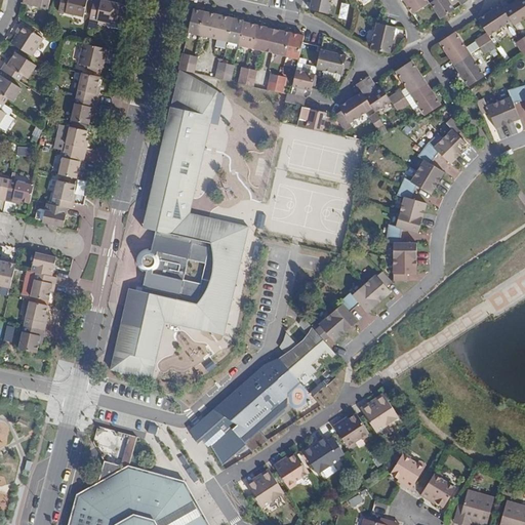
[(24,0),(23,3),(48,9),(49,0),(24,0)]
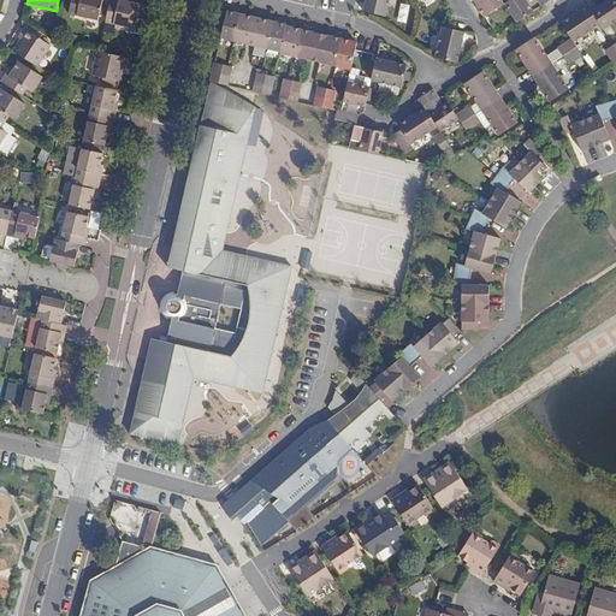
[(71,0),(69,13),(98,21),(101,0),(71,0)]
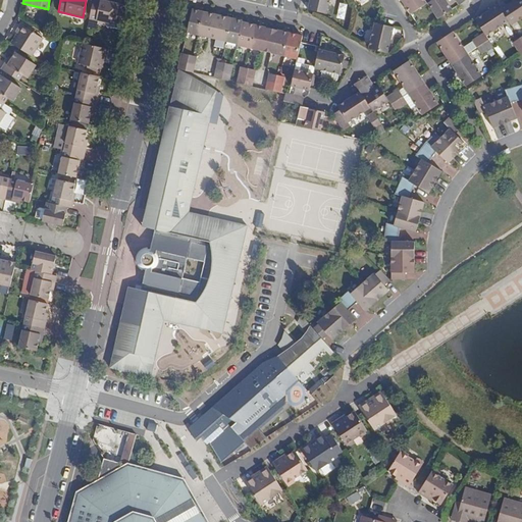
[(93,0),(88,27),(96,29),(97,23),(98,20),(105,22),(105,25),(121,30),(127,6),(109,2),(104,0),(93,0)]
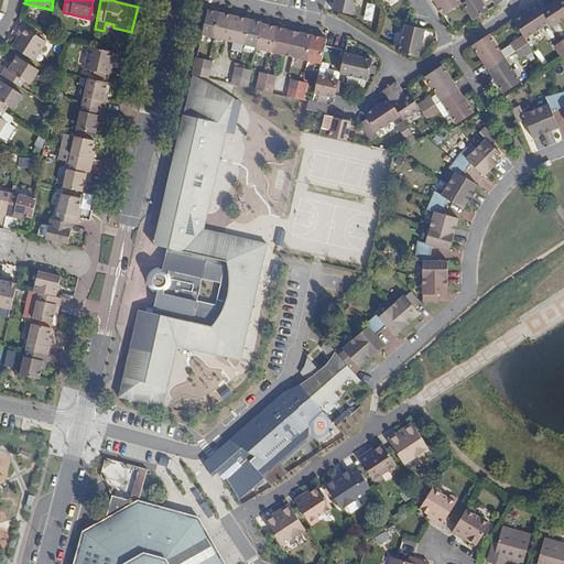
[(356,0),(334,0),(333,11),(340,12),(353,15),(356,0)]
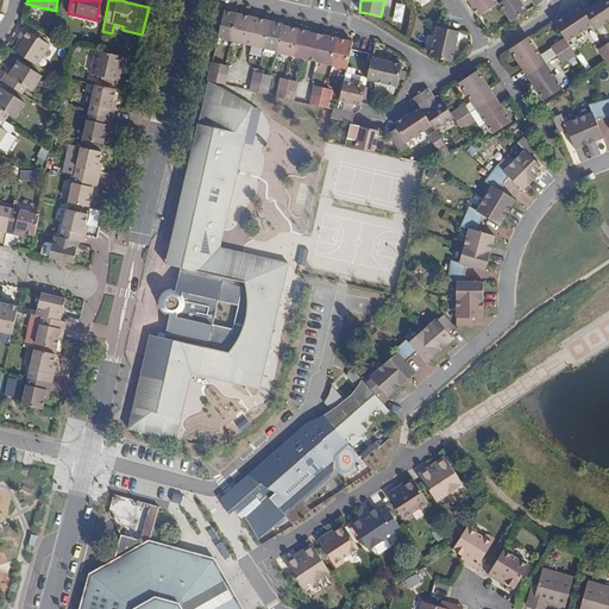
[(468,0),(479,17),(498,4),(495,0),(468,0)]
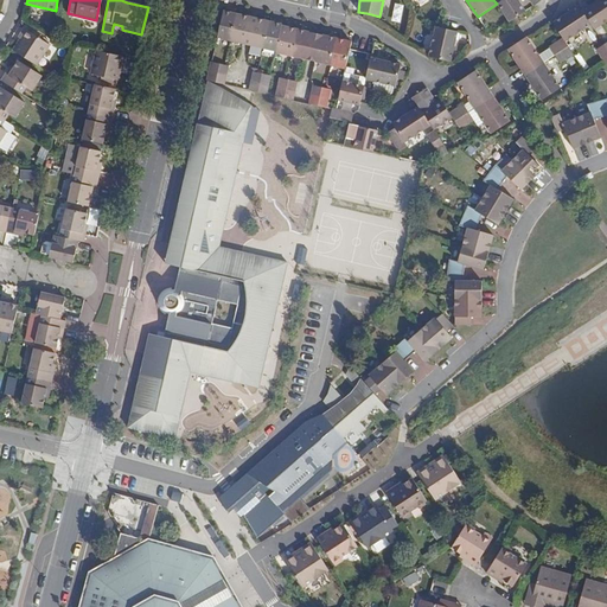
[(517,0),(502,0),(497,4),(509,23),(519,16),(525,12),(517,0)]
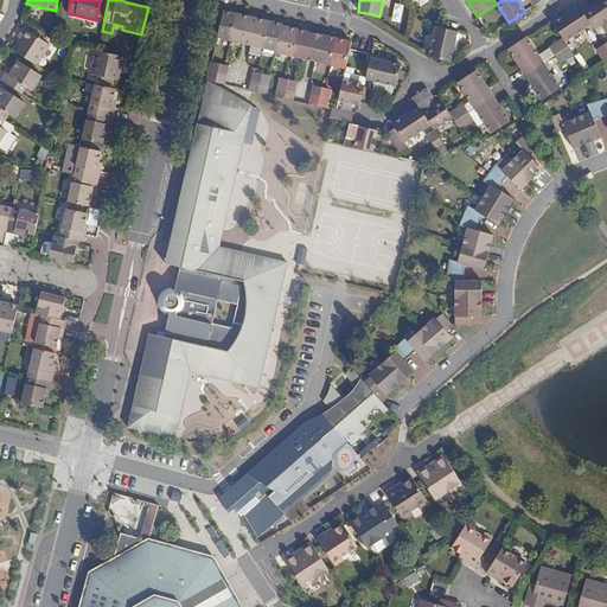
[(606,21),(606,0),(598,0),(582,11),(590,24),(594,30),(606,21)]
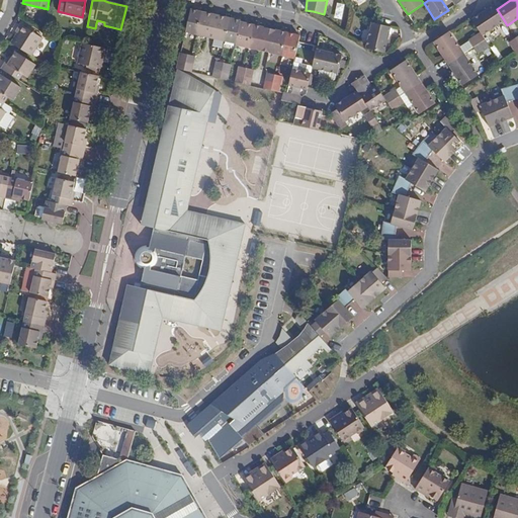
[(481,32),(482,34),(504,20),(497,9),(494,5),(484,11),(471,19),(481,32)]
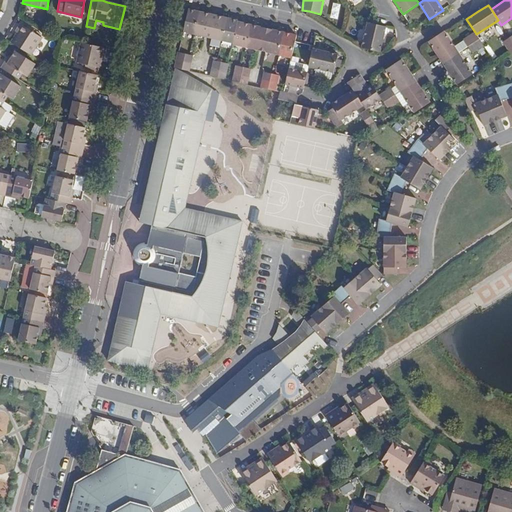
[(183,32),(194,35),(200,12),(194,10),(189,9),(183,32)]
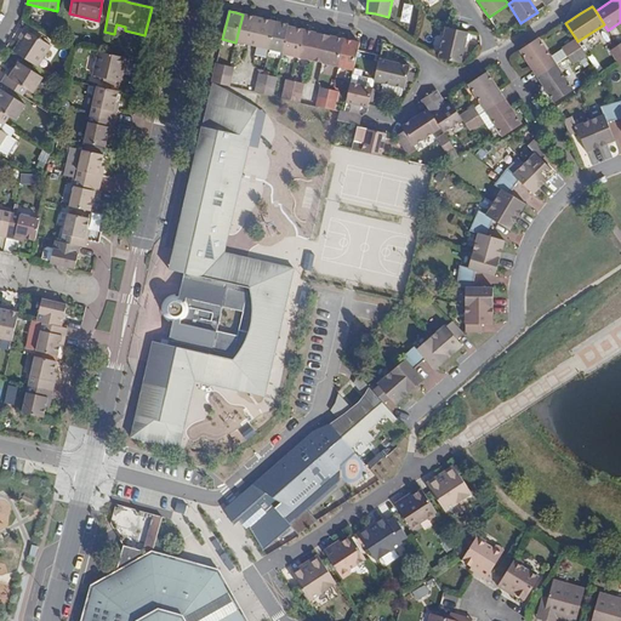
[(249,45),(256,46),(258,33),(252,32),(256,17),(248,15),(243,15),(235,43),(249,45)]
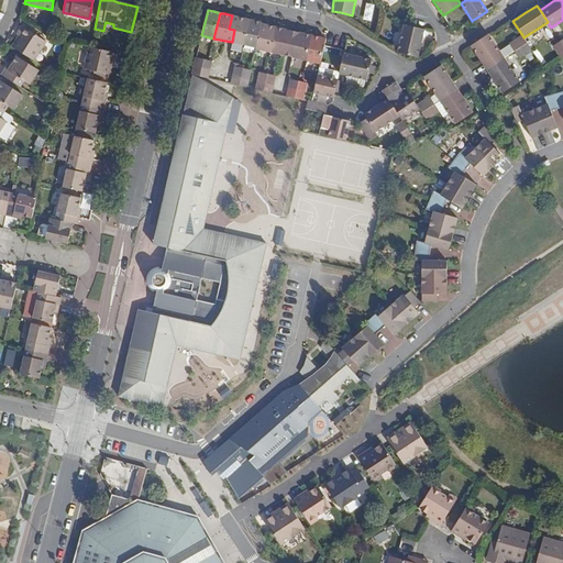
[(232,42),(244,45),(250,20),(238,17),(232,15),(229,29),(234,30),(232,42)]
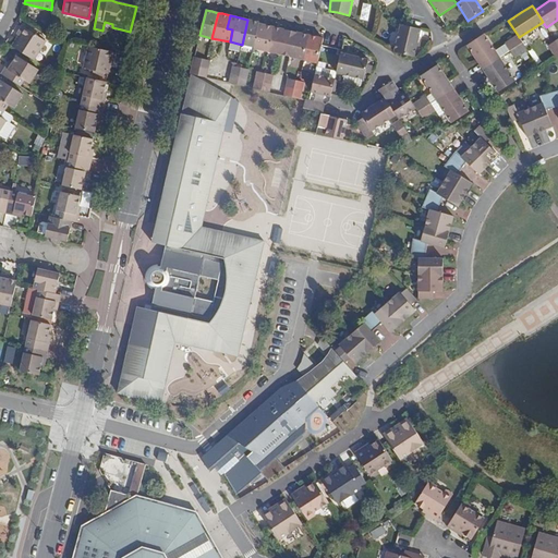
[(242,45),(254,48),(259,24),(259,23),(253,21),(247,20),(242,45)]
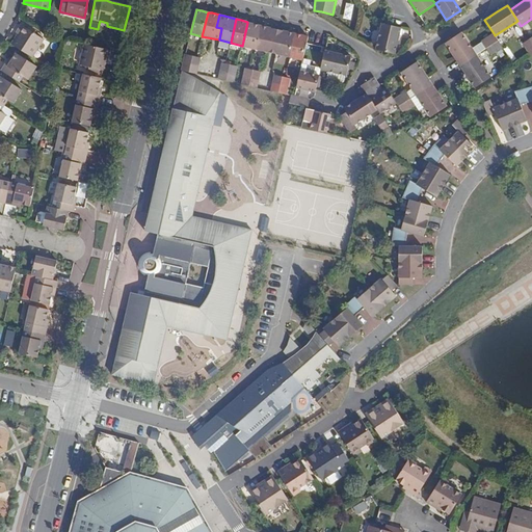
[(242,46),(256,49),(261,26),(256,25),(247,23),(242,46)]
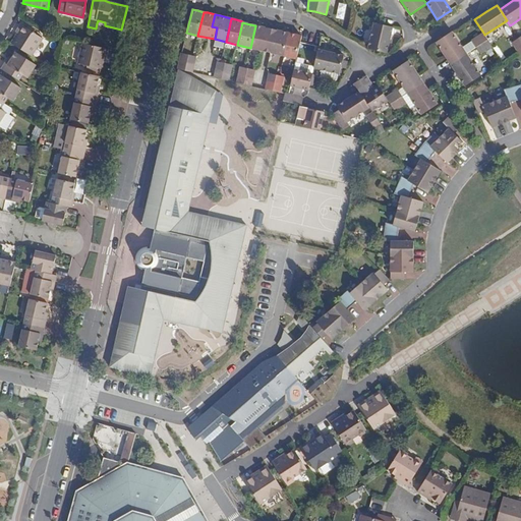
[(368,49),(370,50),(387,53),(392,26),(380,23),(373,22),(368,49)]
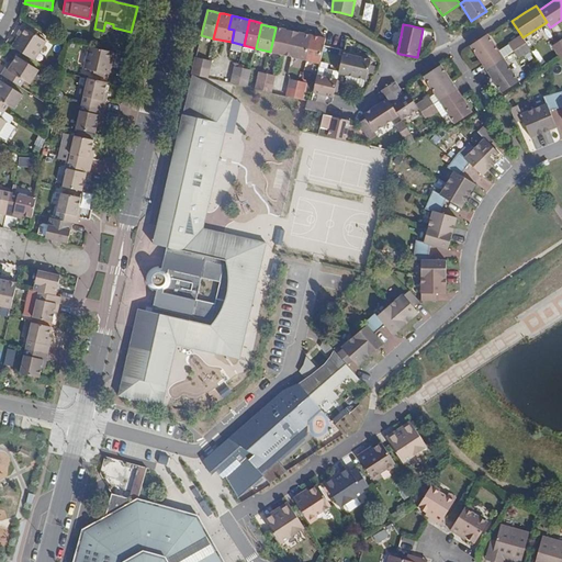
[(13,47),(34,60),(46,41),(22,26),(19,32),(18,35),(20,36),(13,47)]
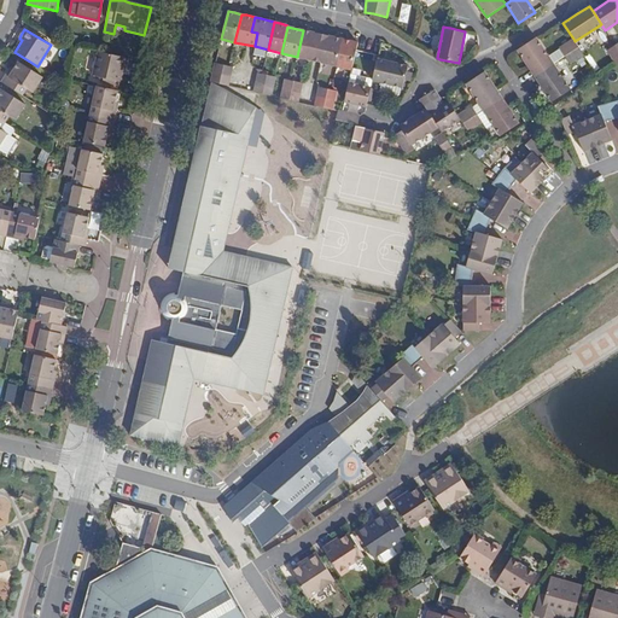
[(313,60),(316,62),(322,34),(319,34),(303,30),(297,57),(313,60)]
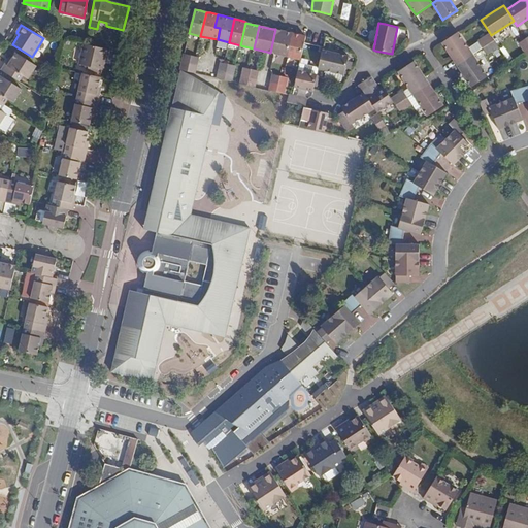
[(273,54),(287,57),(293,33),(279,30),(275,29),(270,53),(273,54)]
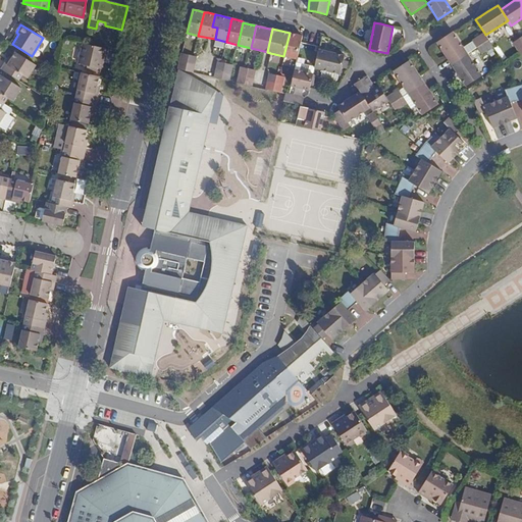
[(283,56),(298,59),(301,42),(303,36),(298,35),(290,33),(283,56)]
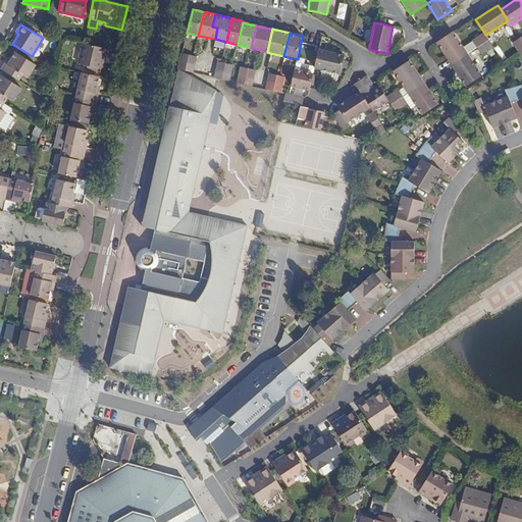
[(453,33),(436,43),(451,64),(467,54),(463,47),(453,33)]
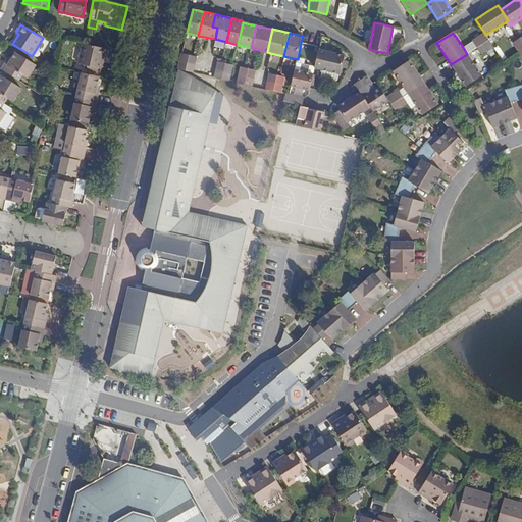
[(488,40),(485,35),(484,33),(472,41),(476,48),(488,40)]
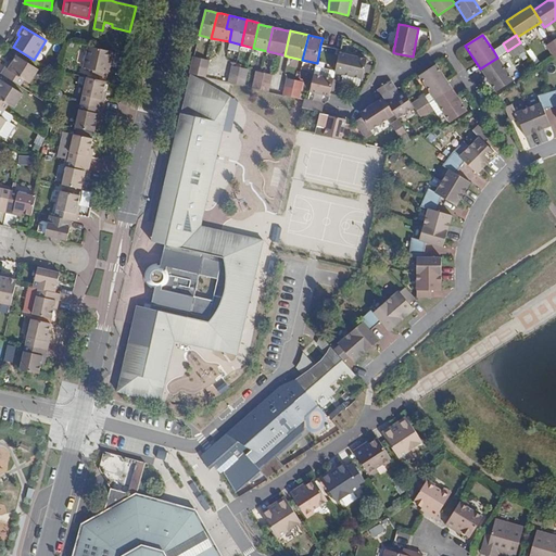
[(555,43),(554,40),(546,45),(555,58),(555,57),(555,43)]
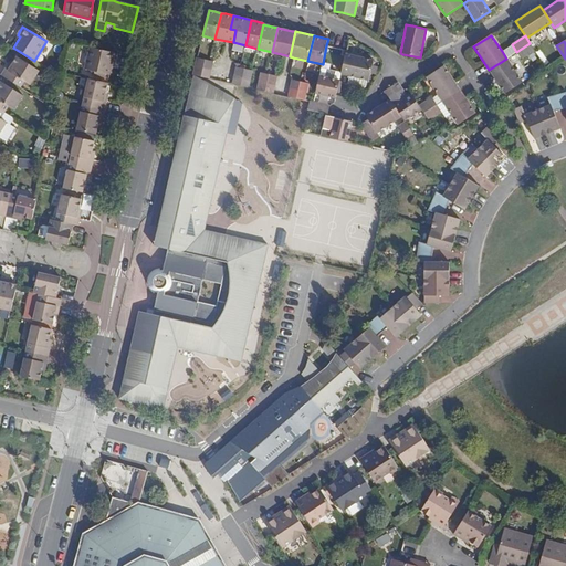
[(534,50),(530,43),(516,52),(521,58),(534,50)]
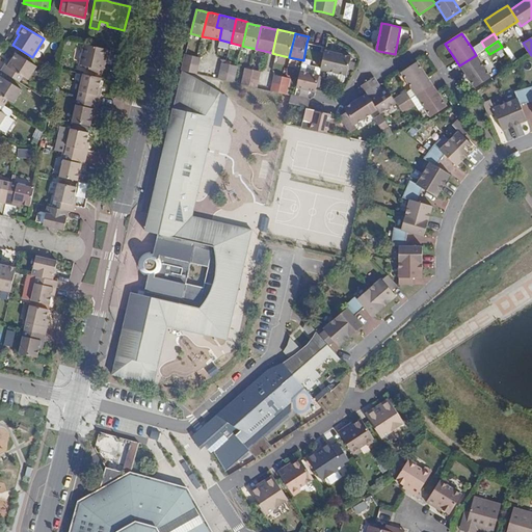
[(481,42),(472,48),(476,55),(485,49),(481,42)]
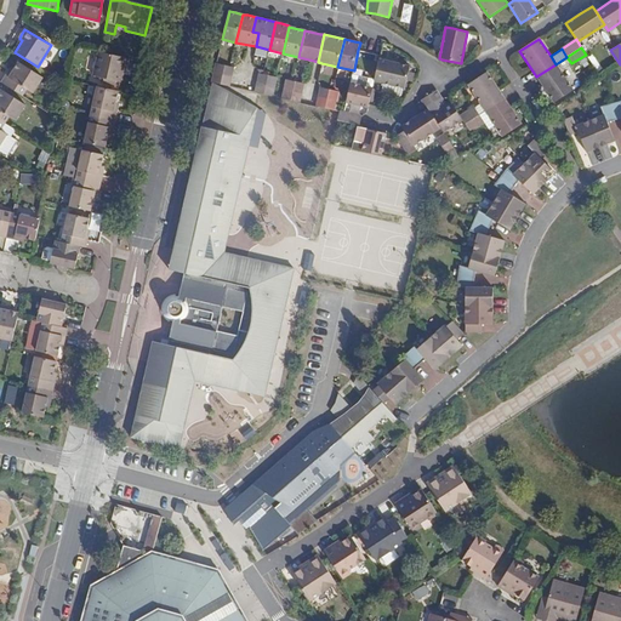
[(120,83),(123,74),(124,68),(127,69),(130,58),(100,52),(98,52),(93,77),(103,79),(102,83),(115,86),(117,81),(120,83)]
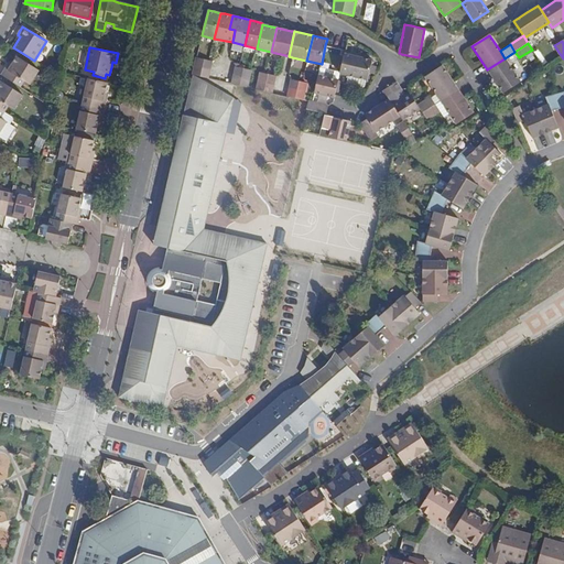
[(345,54),(340,74),(348,76),(366,79),(368,80),(372,61),(356,56),(345,54)]
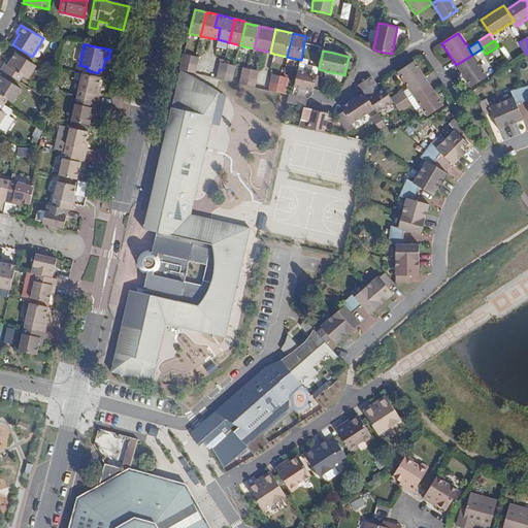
[(1,70),(20,81),(23,75),(29,78),(37,66),(15,53),(12,59),(9,64),(6,62),(1,70)]
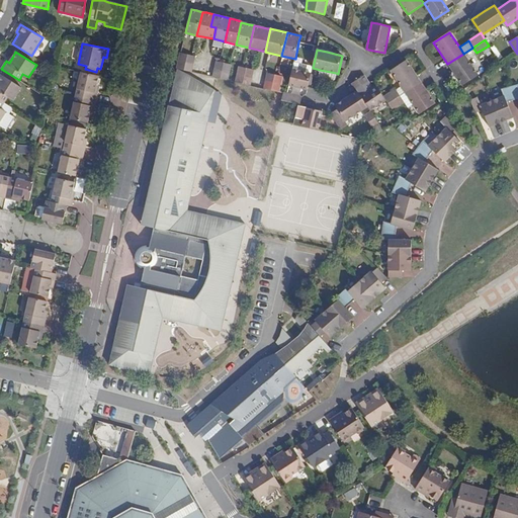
[(193,64),(194,57),(181,54),(179,61),(193,64)]
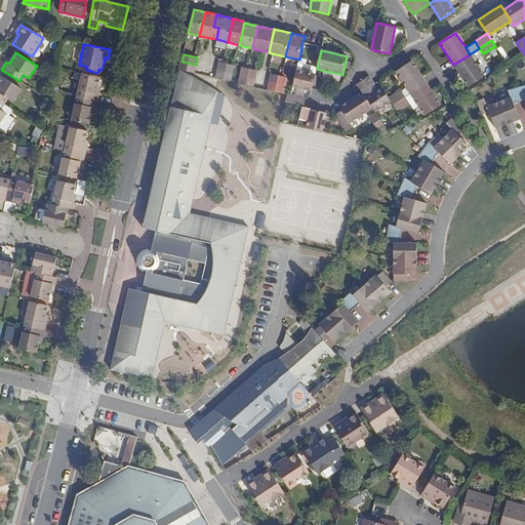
[(470,54),(453,65),(469,86),(484,76),(470,54)]
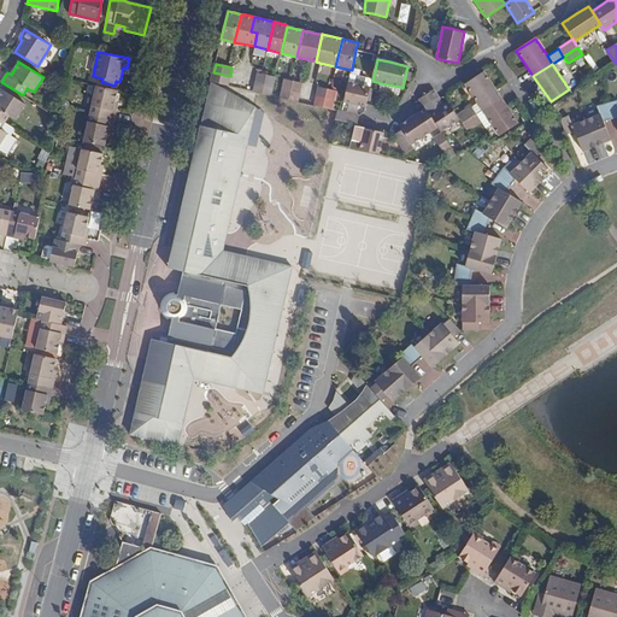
[(464,84),(482,110),(501,98),(483,71),(464,84)]
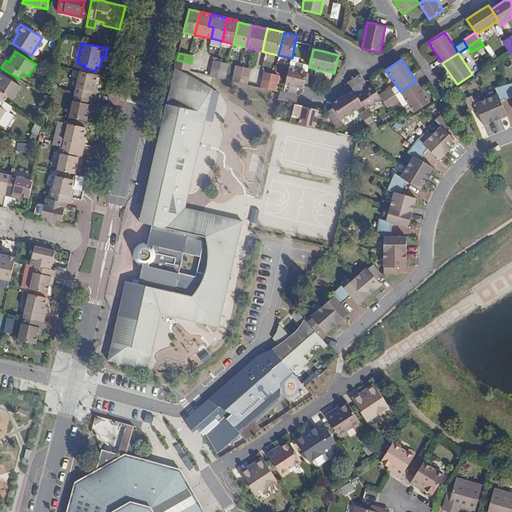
[(189,71),(191,63),(177,60),(175,68),(189,71)]
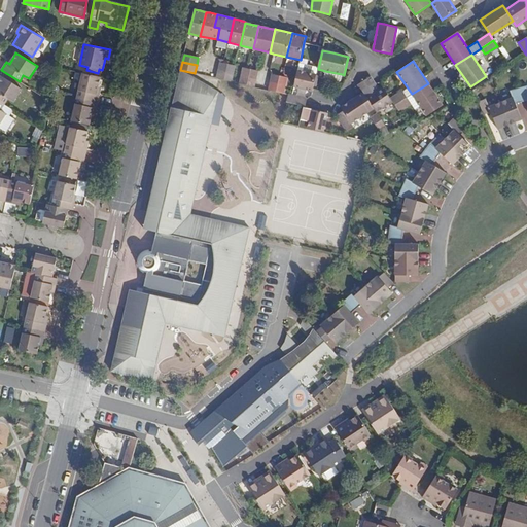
[(233,73),(235,66),(220,63),(219,70),(233,73)]
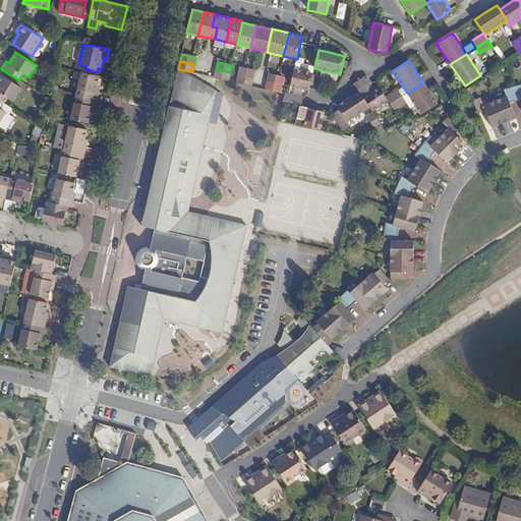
[(314,66),(296,62),(294,70),(312,73),(314,66)]
